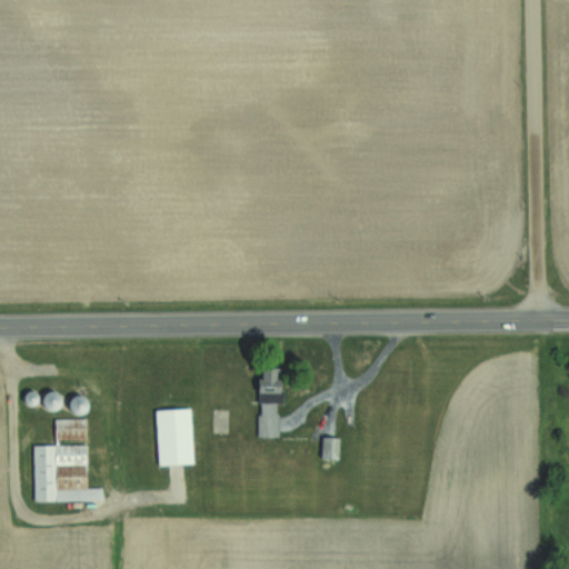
[(279,368),(256,368),(257,437),(280,437),(279,368)]
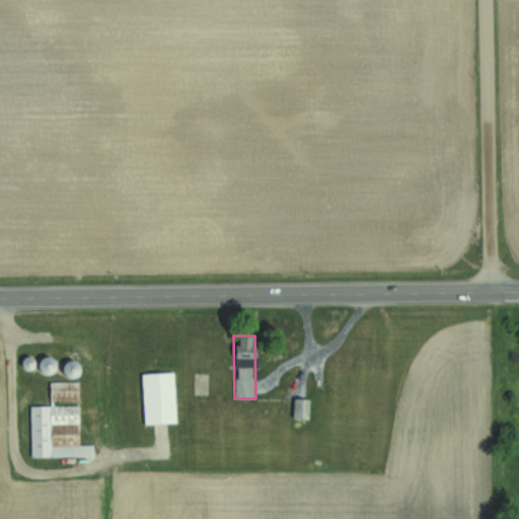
[(39,358),(38,374),(53,374),(53,358),(39,358)]
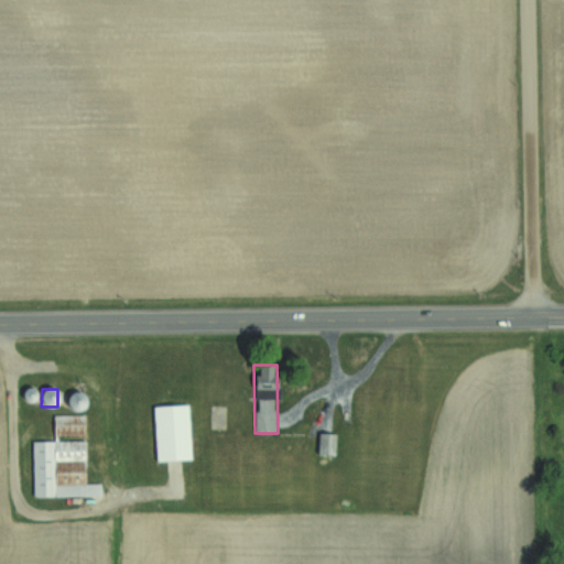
[(85,409),(84,392),(67,393),(68,410),(85,409)]
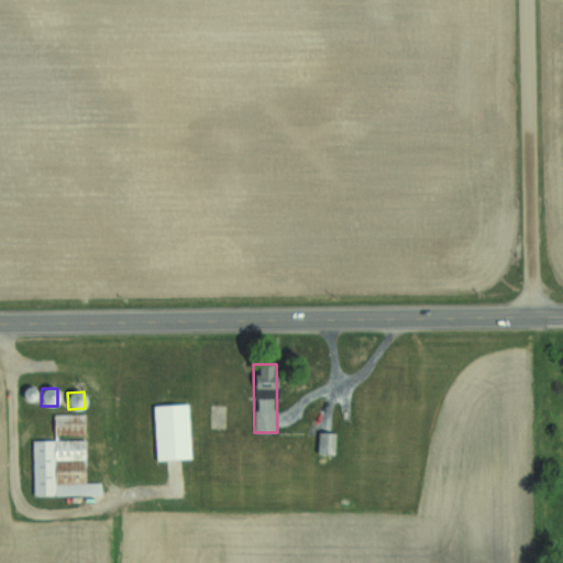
[(155,461),(191,460),(189,405),(153,406),(155,461)]
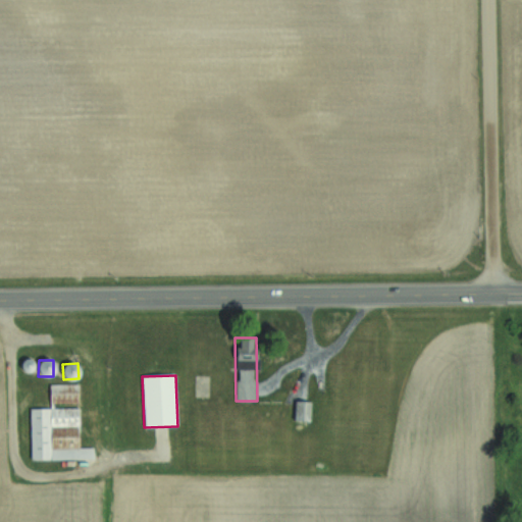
[(31,460),(95,460),(95,448),(80,448),(80,406),(80,384),(50,384),(50,409),(31,409),(31,460)]
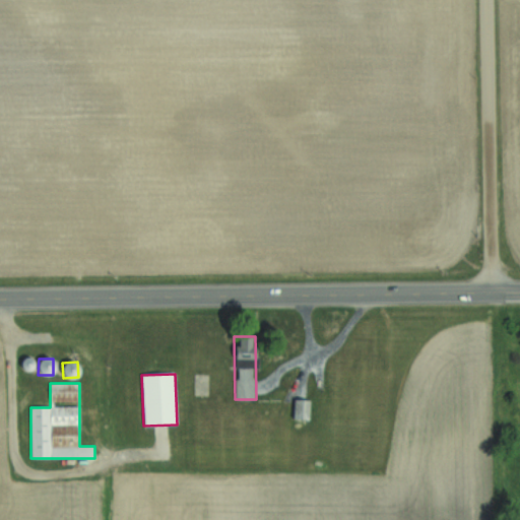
[(294,419),(308,419),(308,400),(294,400),(294,419)]
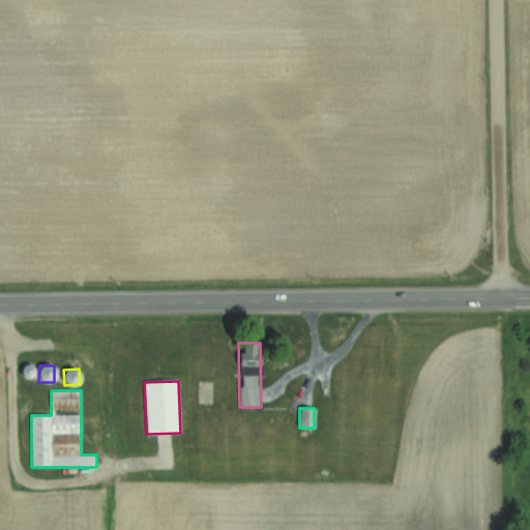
All buildings are outlined.
